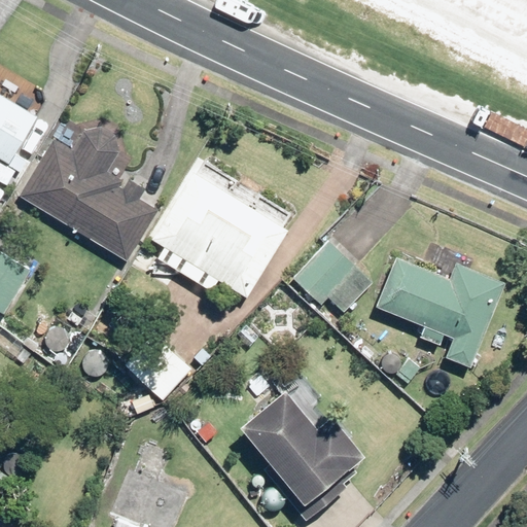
[(0,157),(8,164),(37,117),(1,96),(9,81),(0,75),(0,157)]
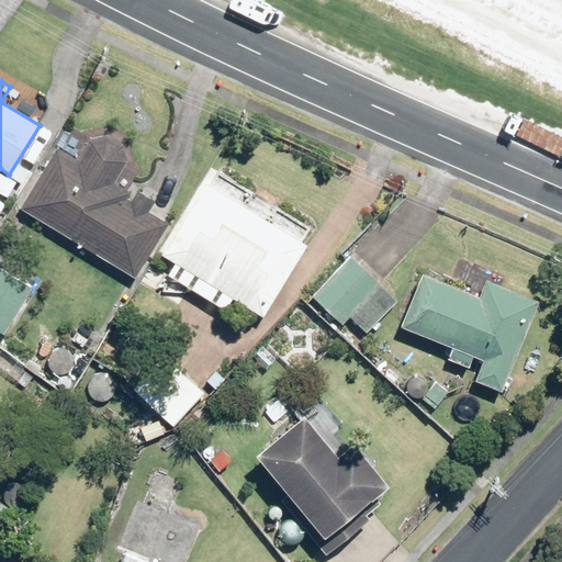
[(135,277),(168,224),(148,211),(154,203),(137,193),(132,202),(127,200),(131,192),(115,182),(127,163),(123,145),(109,136),(90,141),(77,161),(56,148),(21,205),(135,277)]
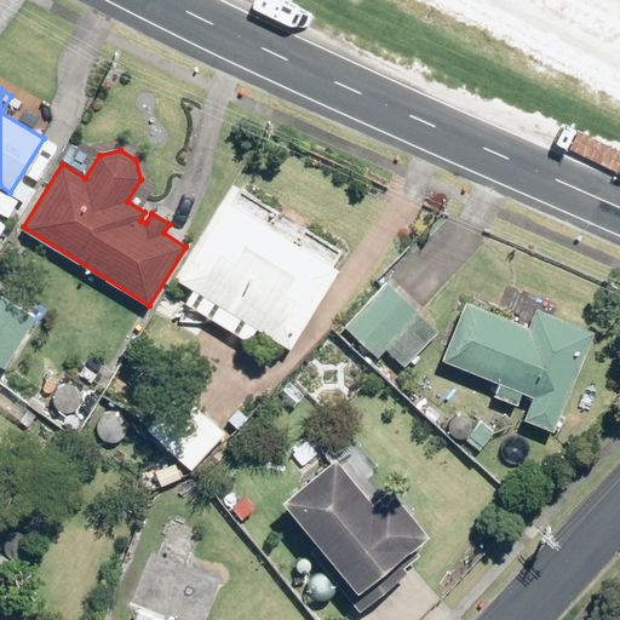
[(227,201),(178,281),(194,291),(185,305),(250,343),(257,329),(291,350),(339,270),(227,201)]
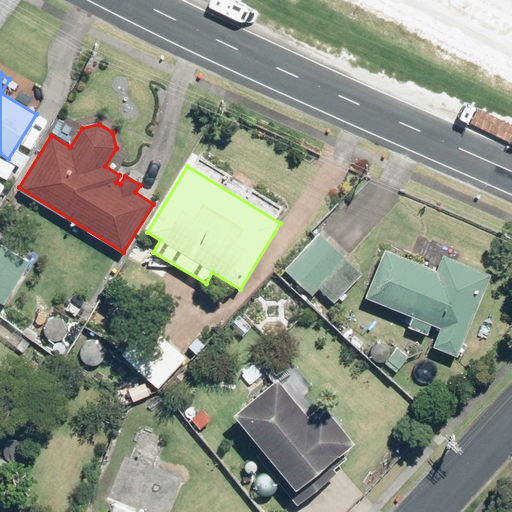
[(360,275),(319,234),(285,268),(312,295),(319,288),(333,302),(360,275)]
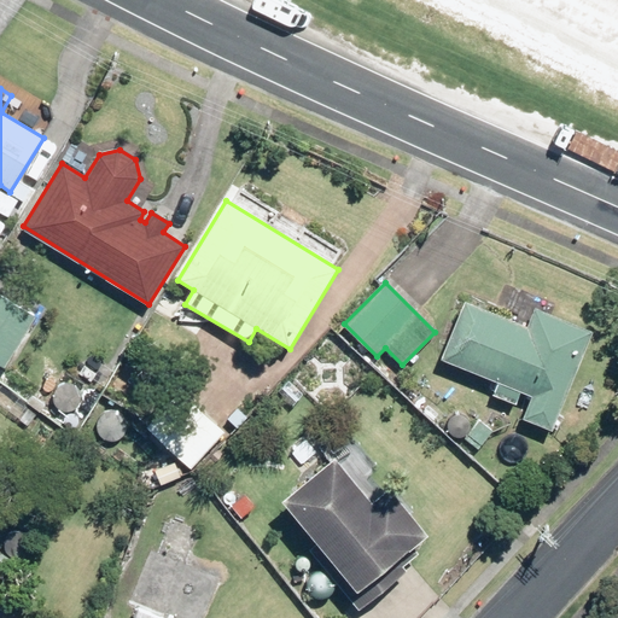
[(0,365),(5,368),(34,319),(0,298),(0,365)]
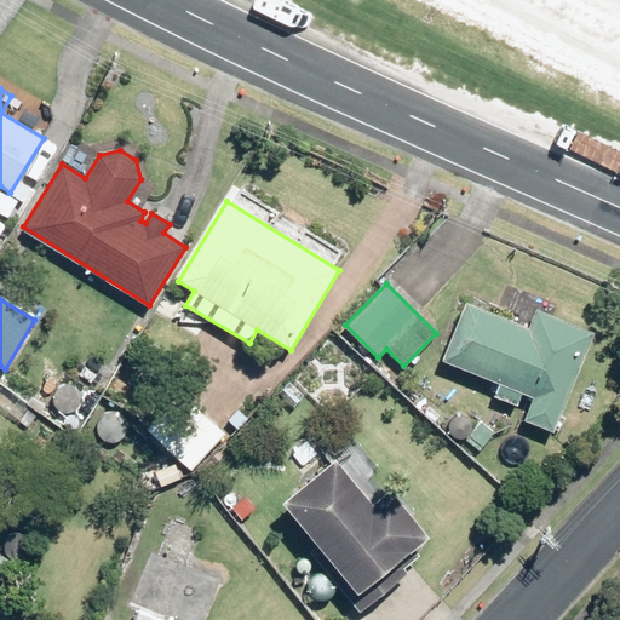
[(554,434),(595,334),(537,311),(529,328),(465,302),(442,360),(500,384),(494,397),(516,406),(522,394),(533,397),(524,422),(554,434)]
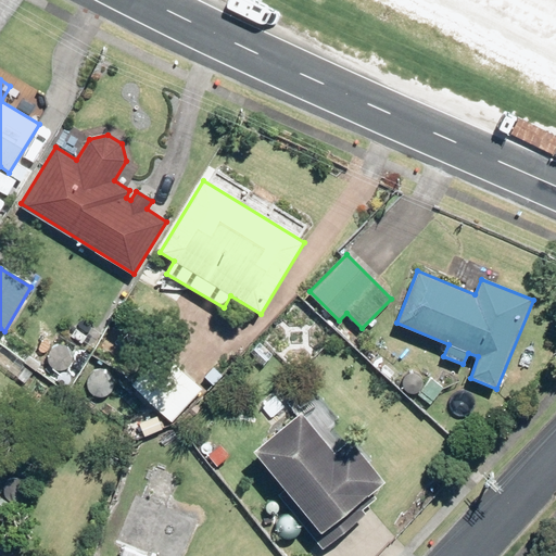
[(46,340),(37,352),(43,356),(52,344),(46,340)]
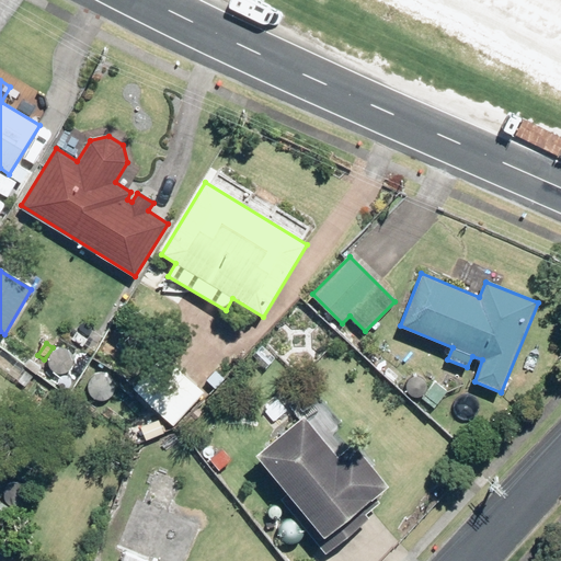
[(272,357),(261,346),(252,355),(262,366),(272,357)]
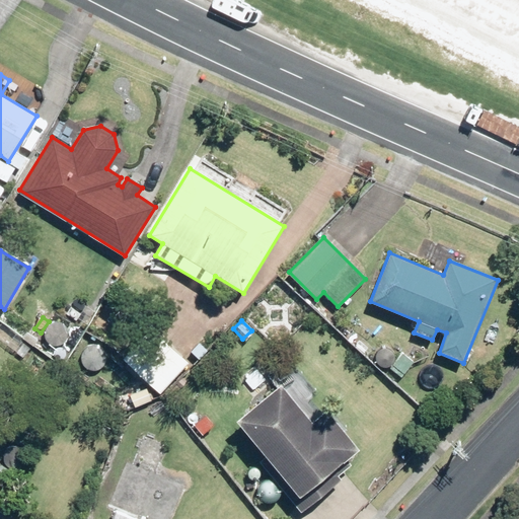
[(123,359),(161,394),(189,363),(150,328),(123,359)]
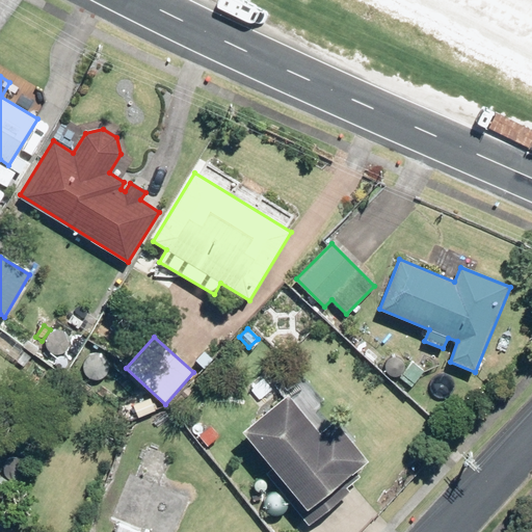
[(411,387),(424,371),(413,362),(400,377),(411,387)]
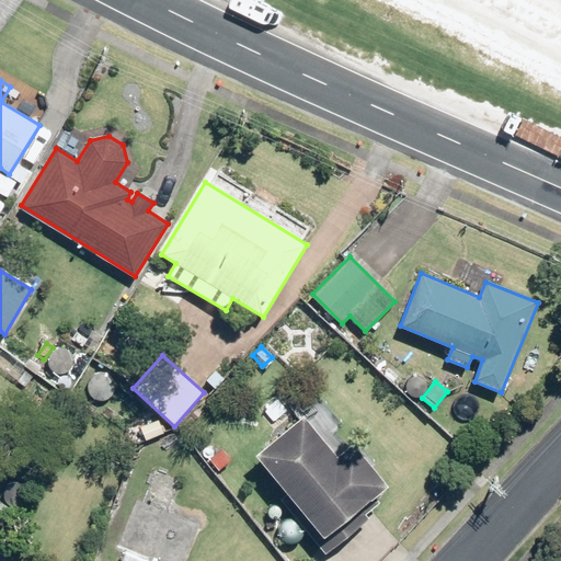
[(255,457),(323,538),(370,499),(368,495),(377,488),(332,434),(348,420),(332,399),(307,420),(304,416),(255,457)]
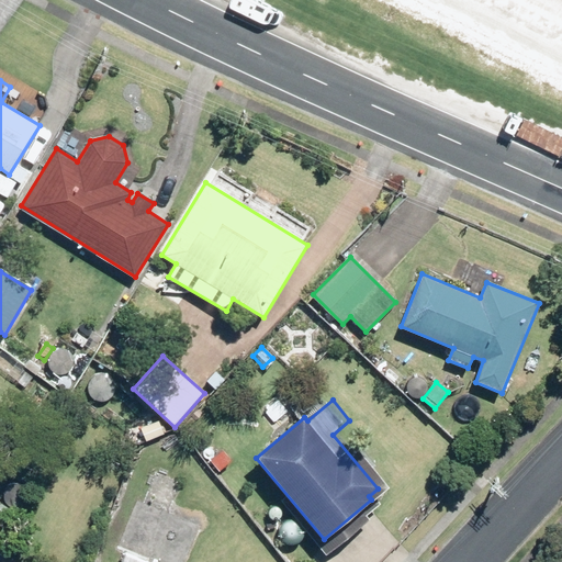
[(158,422),(142,427),(146,439),(163,433),(158,422)]
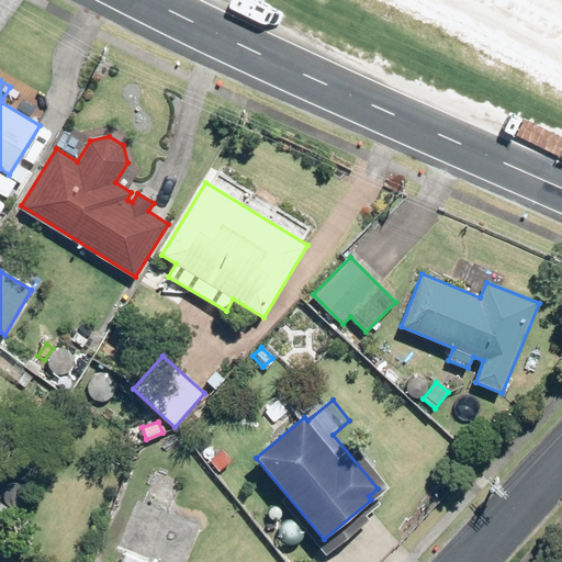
[(17,471),(31,481),(40,469),(25,458),(17,471)]
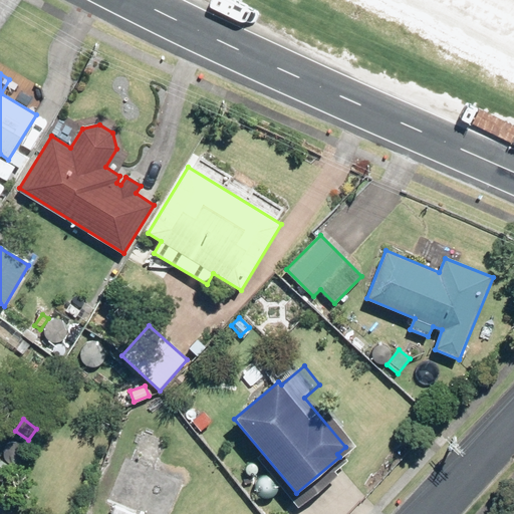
[(108,502),(137,513),(170,513),(183,484),(125,460),(108,502)]
